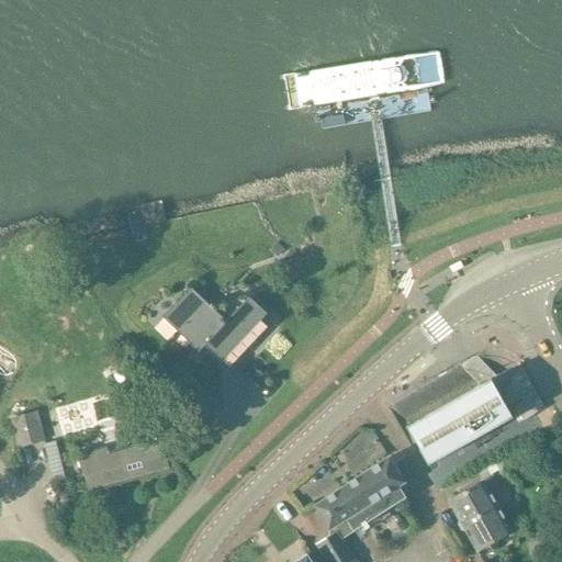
[(198,352),(204,347),(229,370),(269,324),(262,318),(267,314),(249,298),(226,322),(191,289),(163,319),(198,352)]
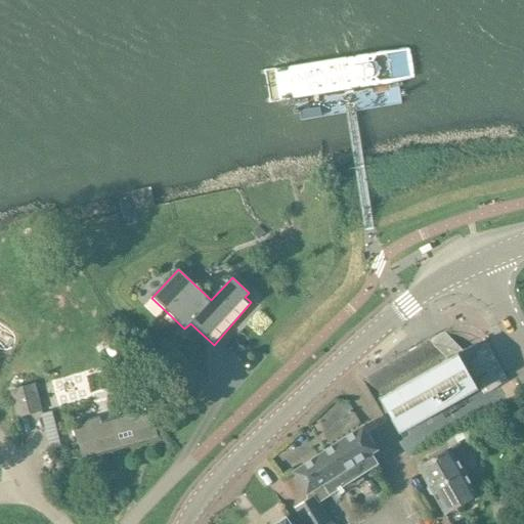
[(379,398),(399,434),(478,390),(462,361),(457,353),(379,398)]
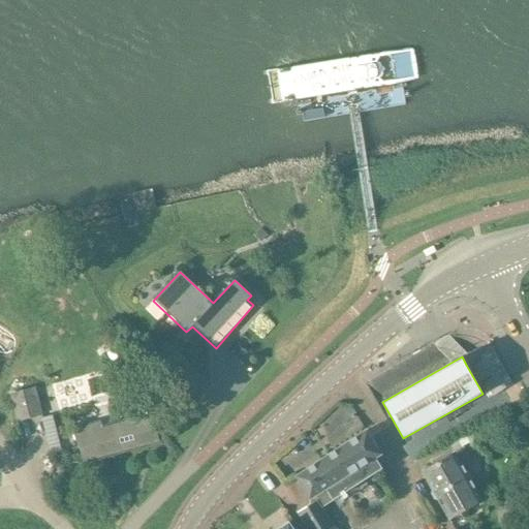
[(31,418),(42,414),(35,387),(9,394),(17,422),(31,418)]
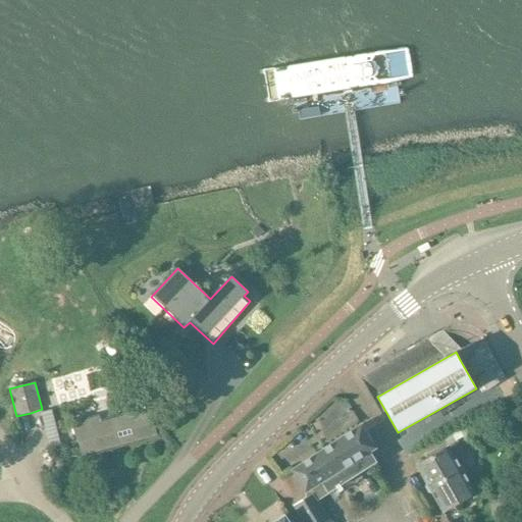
[(135,415),(99,425),(97,417),(73,423),(82,455),(155,435),(144,393),(129,397),(135,415)]
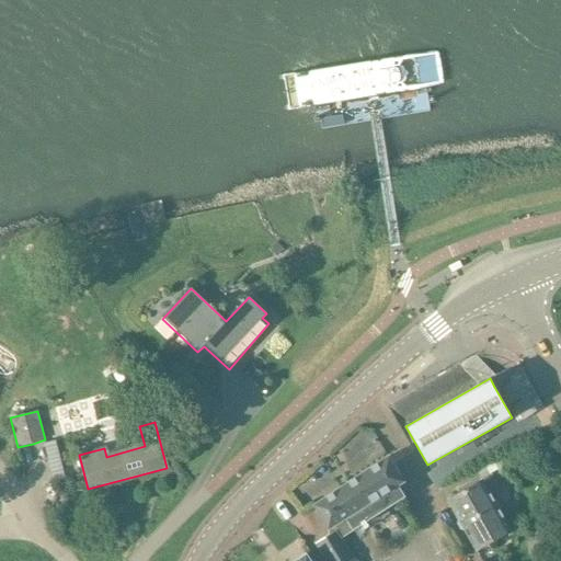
[(345,485),(315,506),(329,529),(330,536),(317,545),(327,560),(353,560),(340,539),(358,527),(358,526),(364,523),(402,496),(399,492),(396,487),(403,482),(388,457),(345,485)]
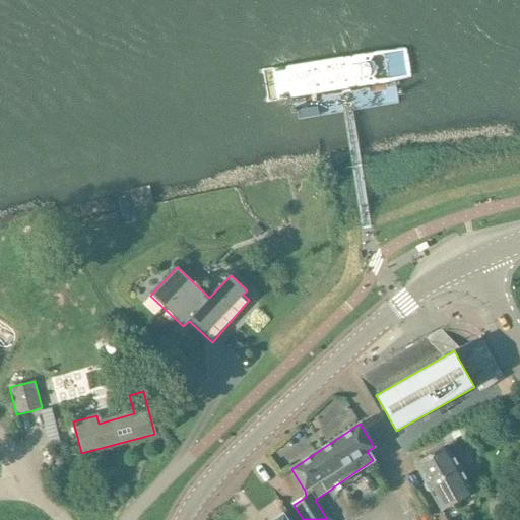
[(447,446),(431,455),(457,501),(472,493),(447,446)]
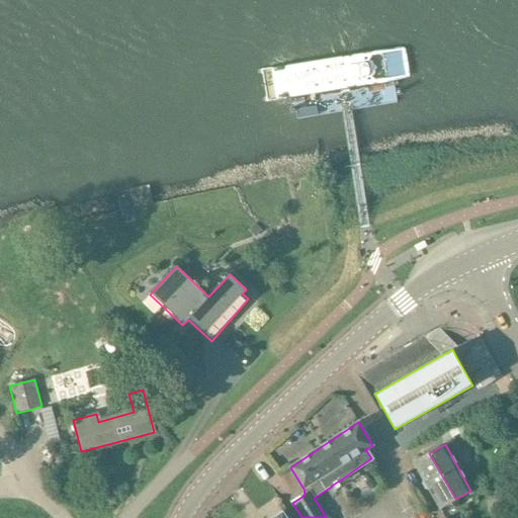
[(455,499),(429,453),(413,462),(439,508),(455,499)]
